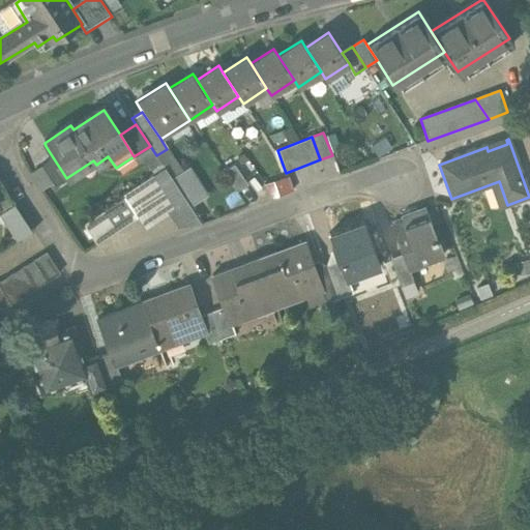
[(181,172),(167,149),(156,155),(190,208),(207,197),(188,168),(181,172)]
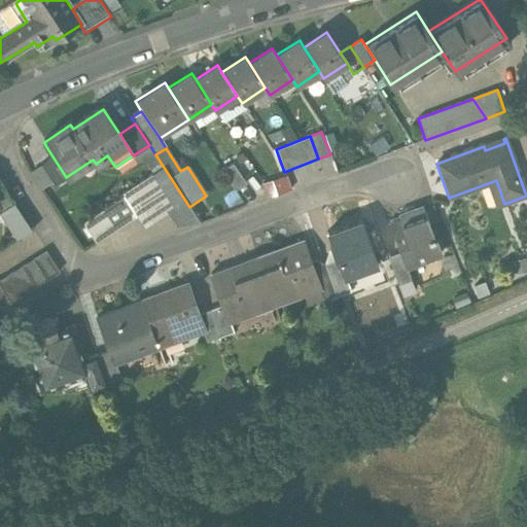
[(54,185),(66,177),(55,160),(42,168),(54,185)]
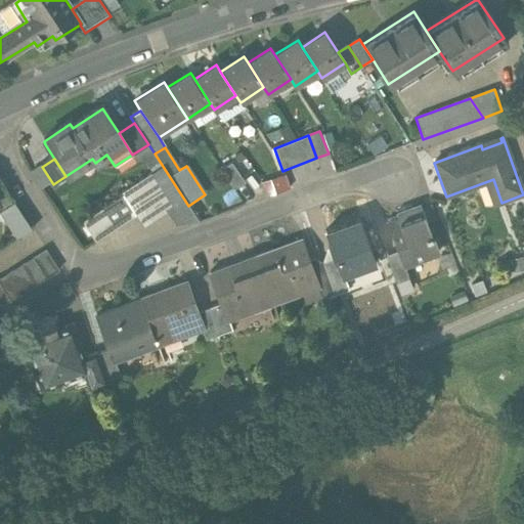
[(231,163),(221,170),(234,190),(245,183),(231,163)]
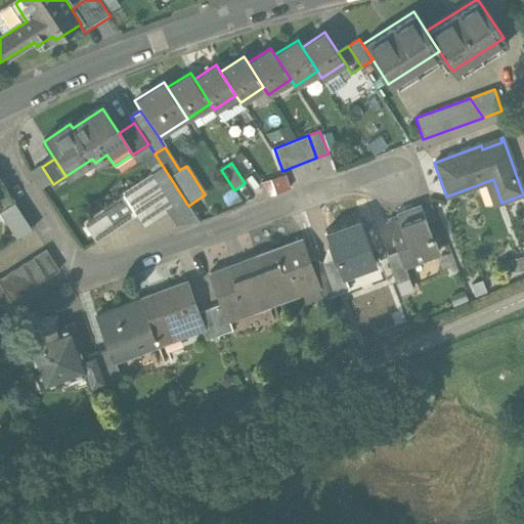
[(143,225),(173,206),(151,172),(122,191),(124,194),(82,222),(94,242),(136,214),(143,225)]
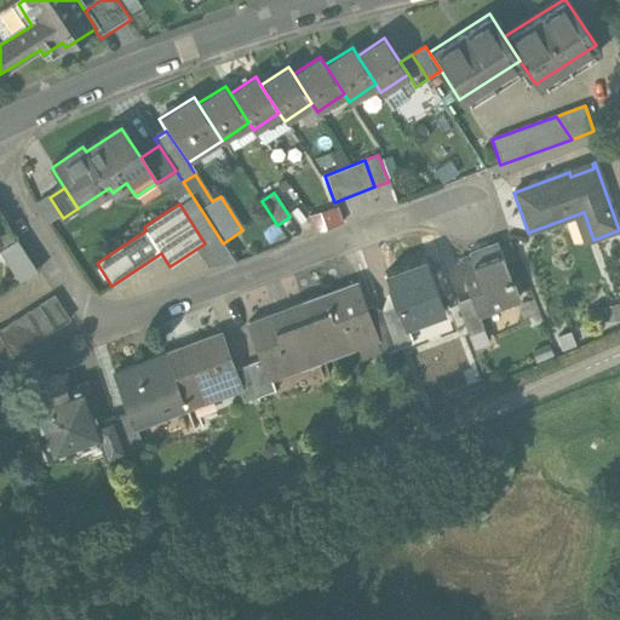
[(0,251),(17,242),(0,213),(0,251)]
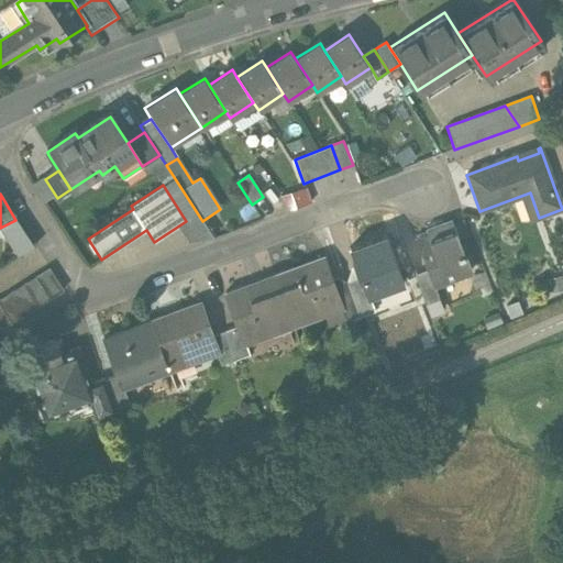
[(452,224),(415,238),(427,271),(433,287),(470,274),(452,224)]
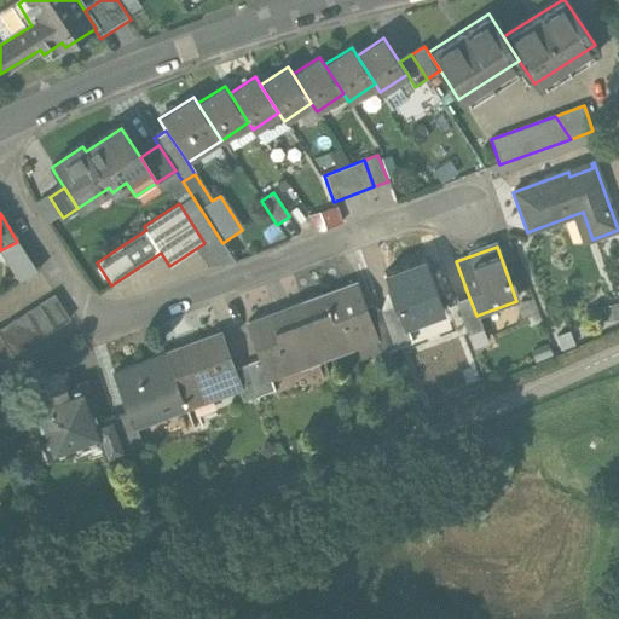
[(423,259),(385,273),(388,284),(387,285),(395,307),(403,328),(405,327),(443,312),(423,259)]
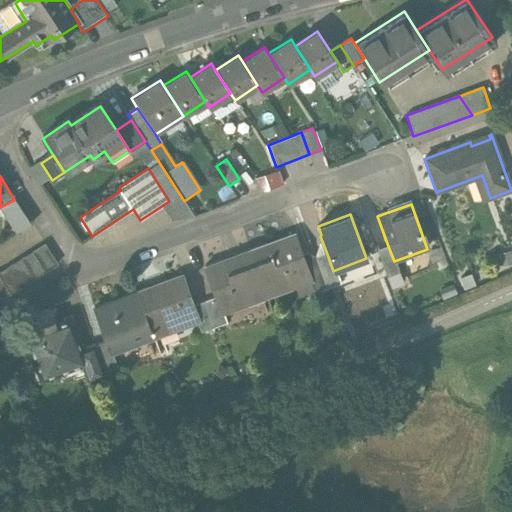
[(292,235),(250,251),(267,296),(309,280),(302,262),(292,235)]
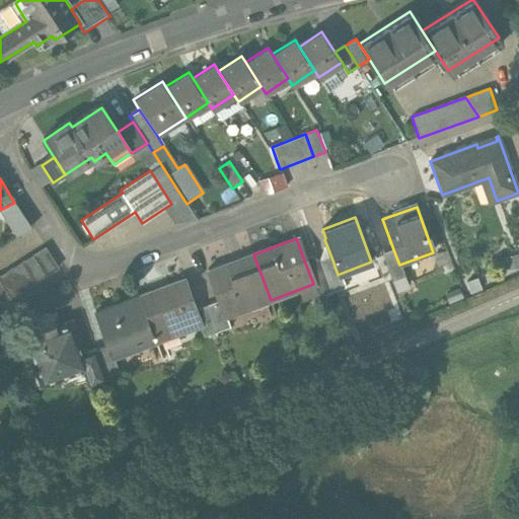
[(399,265),(393,249),(382,253),(392,281),(404,277),(399,265)]
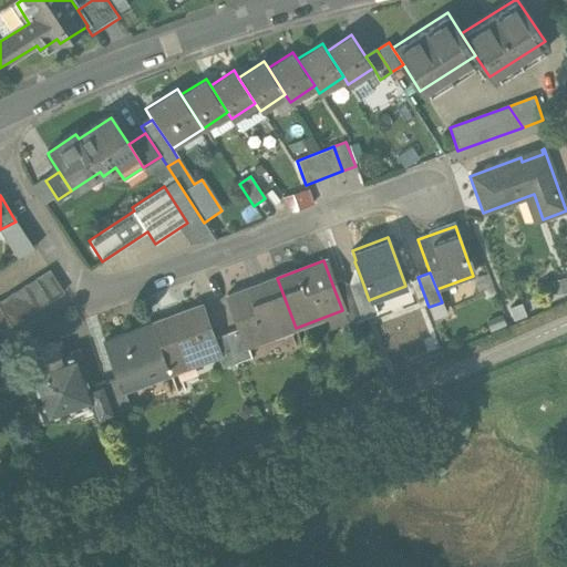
[(51,302),(64,294),(51,274),(38,281),(51,302)]
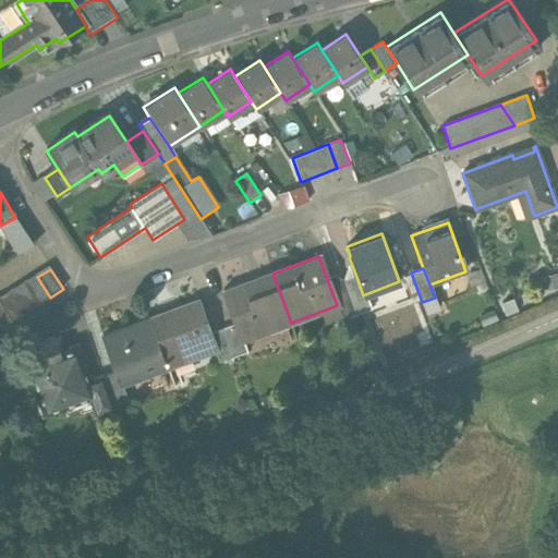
[(273,274),(222,292),(234,324),(241,341),(243,341),(291,323),(273,274)]
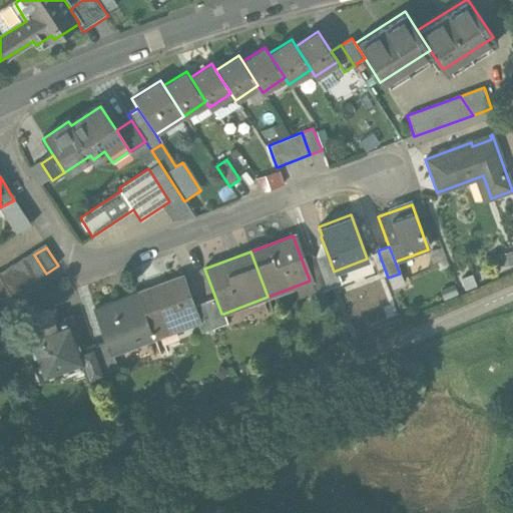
[(328,254),(318,259),(328,288),(329,290),(342,286),(336,271),(334,272),(328,254)]
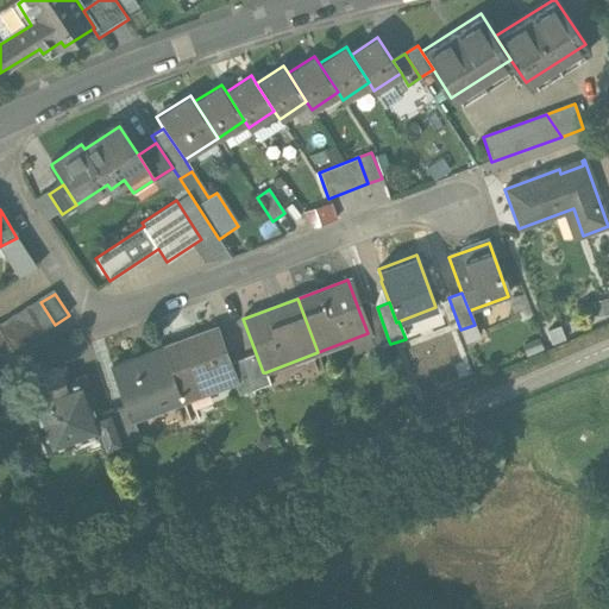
[(359,312),(368,333),(372,347),(389,341),(377,307),(376,306),(359,312)]
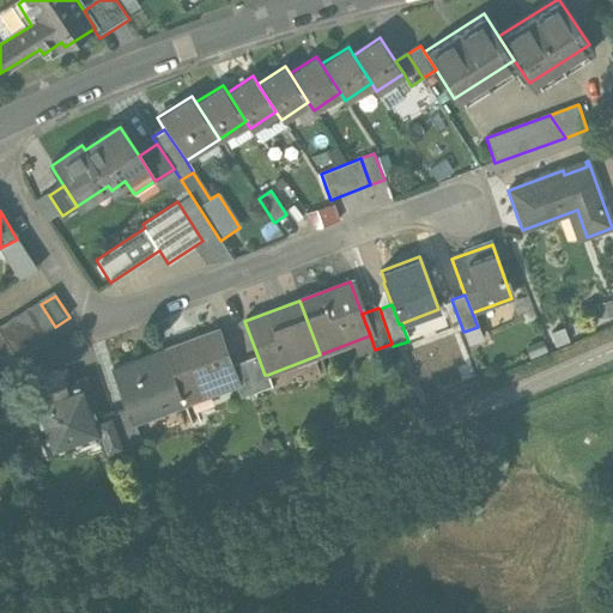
[(217,332),(164,351),(184,405),(236,386),(237,386),(230,366),(217,332)]
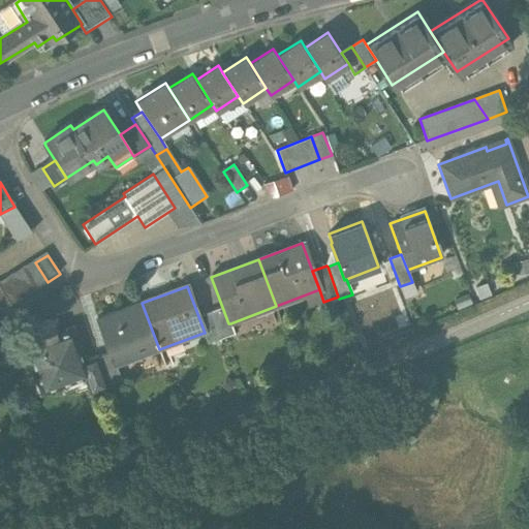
[(142,303),(97,319),(110,352),(114,366),(115,366),(159,349),(142,303)]
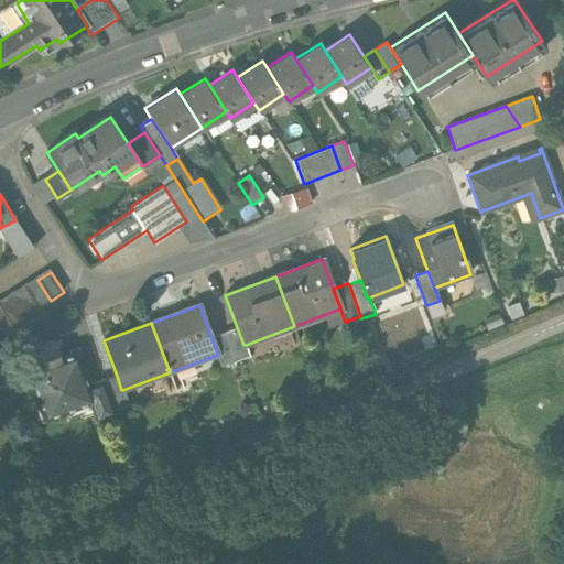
[(225,332),(236,361),(250,357),(246,345),(243,345),(237,327),(225,332)]
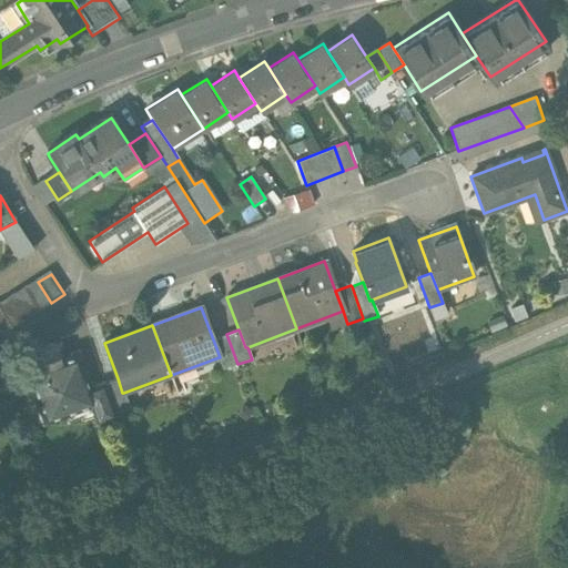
[(220,357),(219,357),(223,369),(237,364),(226,334),(213,340),(220,357)]
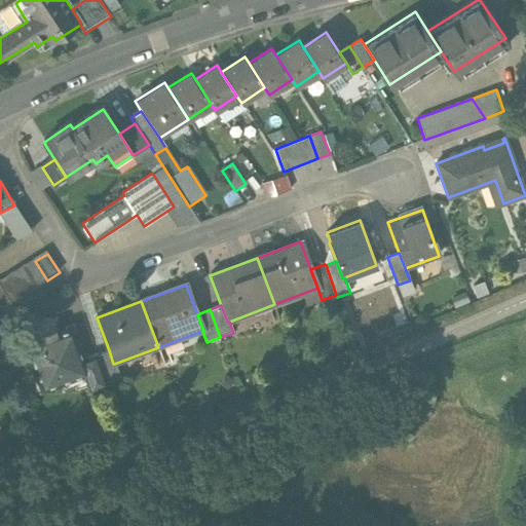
[(57,327),(39,333),(40,338),(27,343),(43,389),(59,383),(58,379),(86,369),(71,327),(59,332),(57,327)]
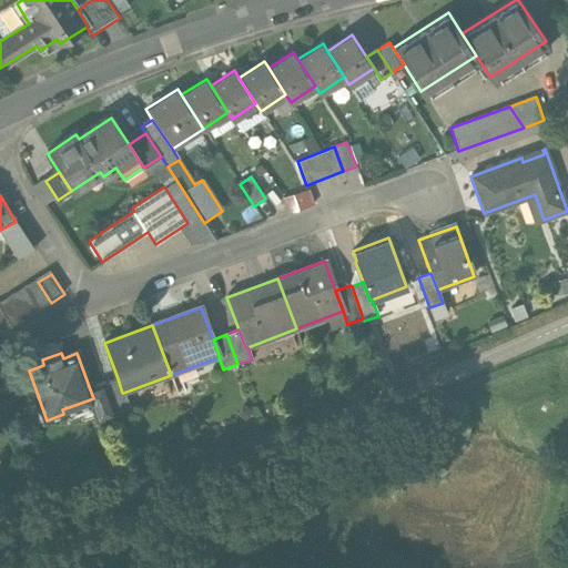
[(123,393),(122,393),(118,378),(105,383),(117,413),(130,408),(123,393)]
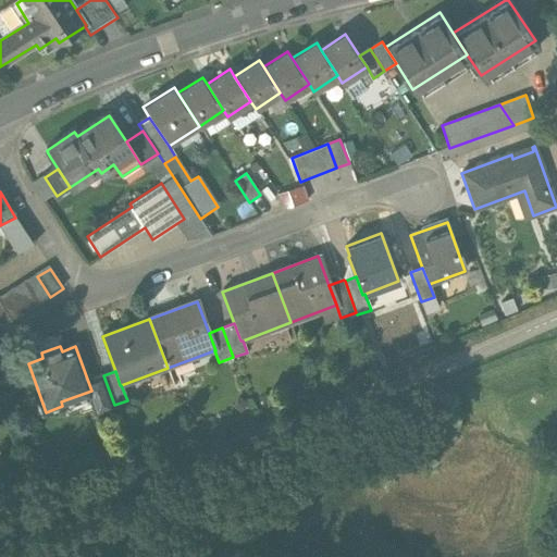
[(8,375),(0,378),(0,387),(11,383),(8,375)]
